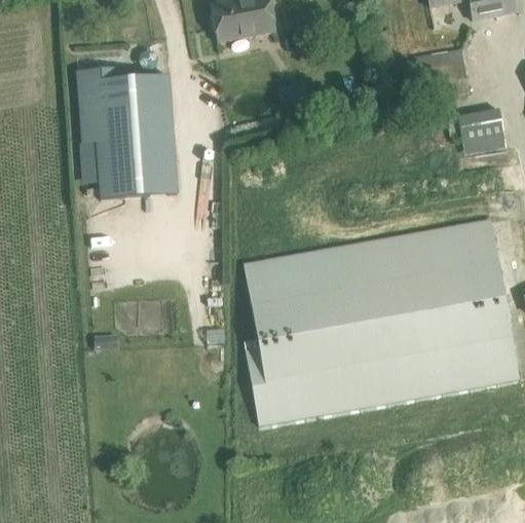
[(227,0),(211,3),(214,24),(218,43),(276,32),(270,0),(227,0)]
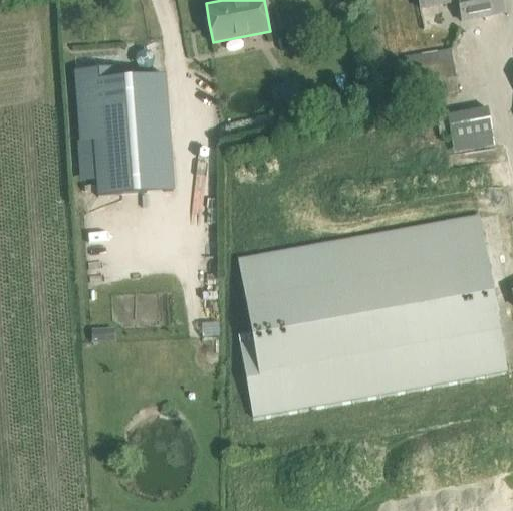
[(420,0),(421,8),(458,1),(462,21),(505,12),(503,0),(420,0)]
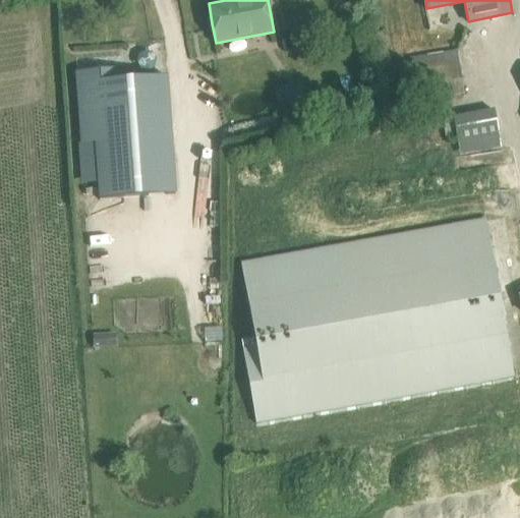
[(294,36),(282,38),(284,49),(295,47),(294,36)]
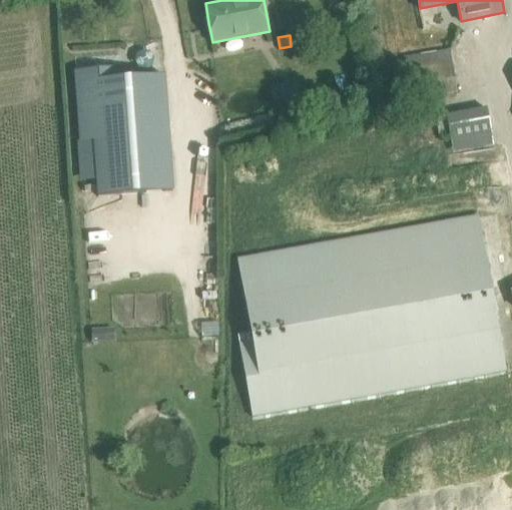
[(394,73),(398,98),(458,88),(454,63),(406,71),(394,73)]
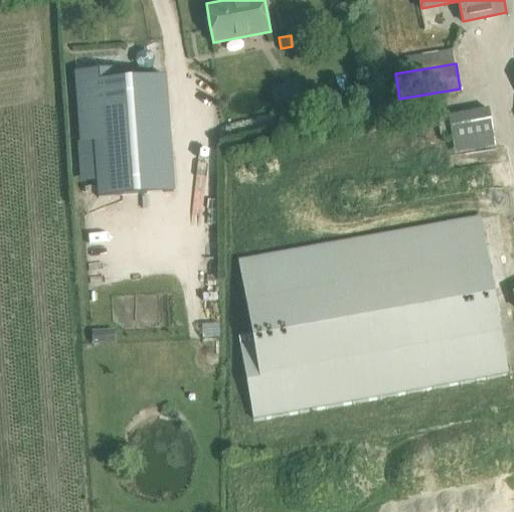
[(122,64),(75,68),(80,138),(95,137),(99,195),(174,189),(165,72),(123,76),(122,64)]
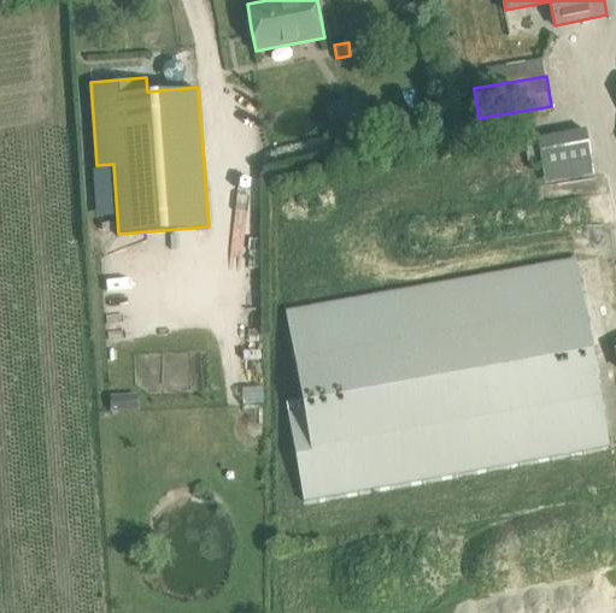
[(545,128),(543,113),(523,117),(526,131),(545,128)]
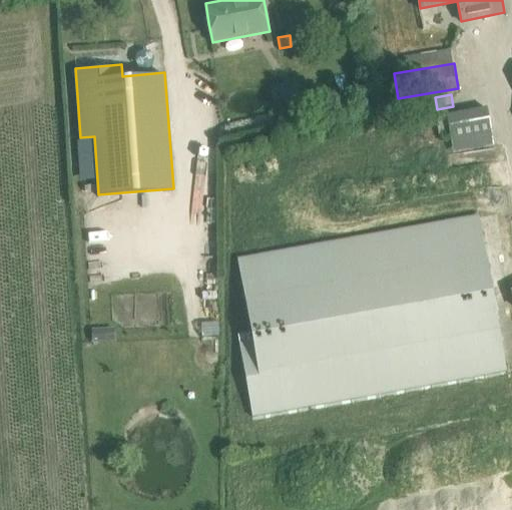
[(446,112),(453,151),(494,144),(487,105),(446,112)]
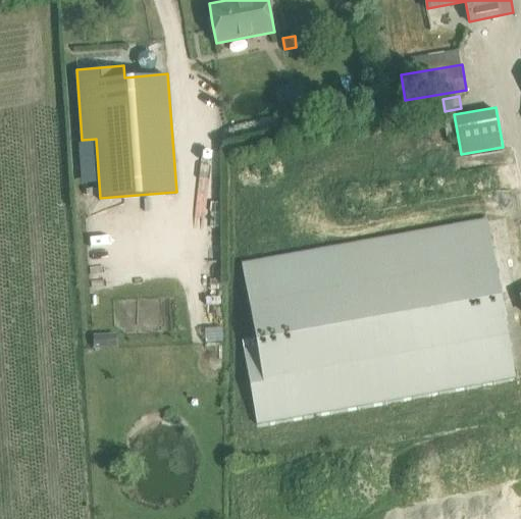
[(256,336),(242,339),(257,422),(516,376),(487,216),(242,260),(256,336)]
